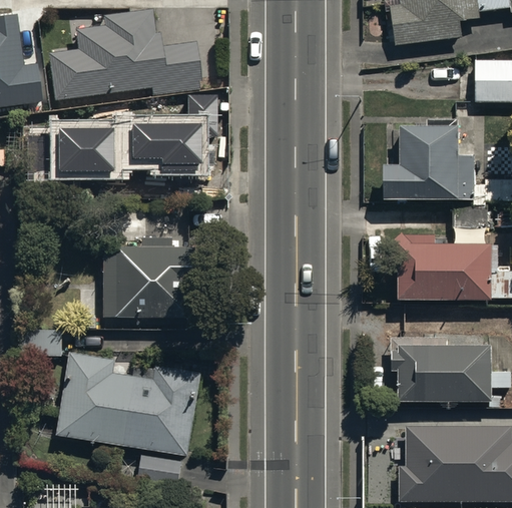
[(478,0),(401,0),(404,11),(391,13),(397,53),(462,43),(460,29),(483,26),(478,0)]
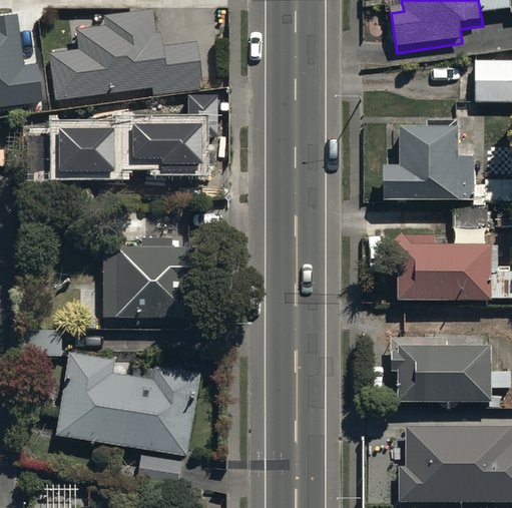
[(76,49),(46,52),(52,101),(149,89),(150,97),(195,92),(194,82),(199,81),(194,42),(159,46),(157,31),(152,32),(149,9),(100,15),(101,24),(74,27),(76,49)]
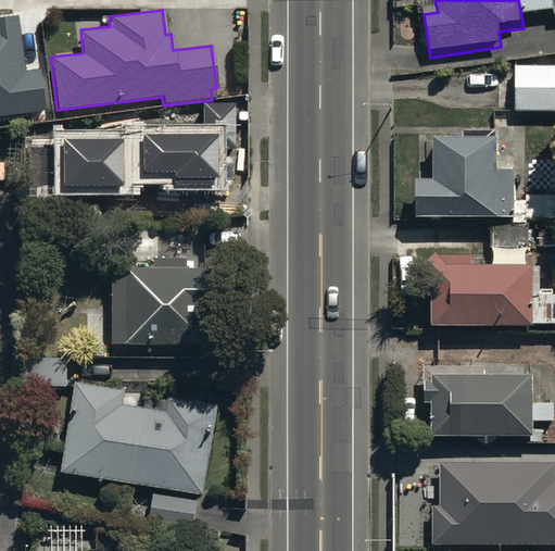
[(0,121),(46,115),(40,75),(26,77),(17,21),(0,23),(0,121)]
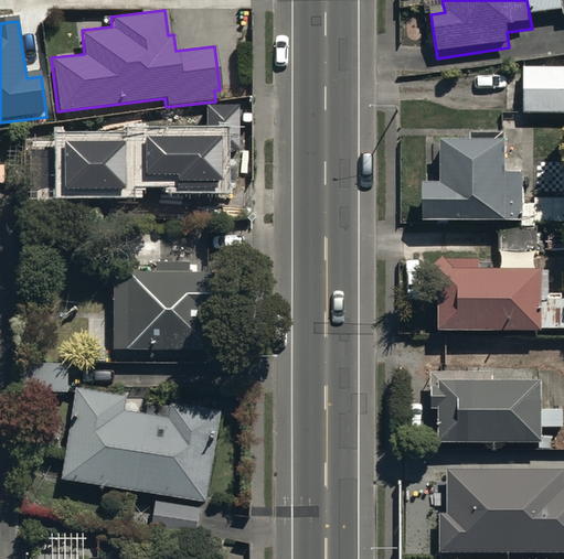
[(563,65),(523,66),(523,115),(563,114),(563,65)]
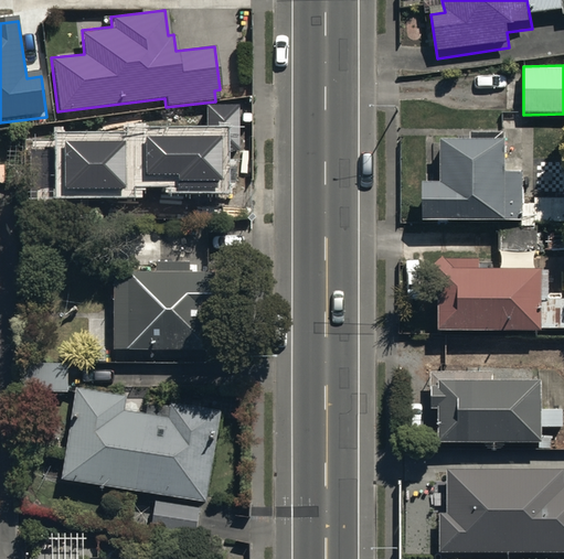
[(468,135),(437,133),(437,178),(422,176),(421,218),(498,219),(498,250),(538,251),(538,225),(563,225),(563,196),(534,196),(534,204),(522,203),(522,168),(504,168),(506,129),(468,129),(468,135)]
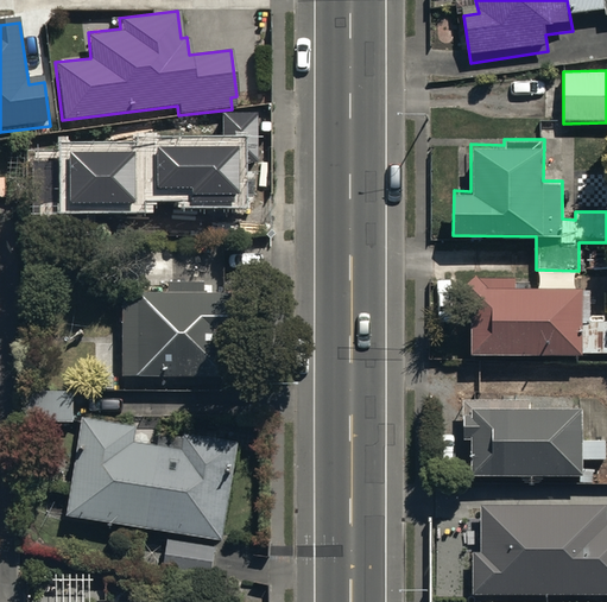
[(157,152),(157,194),(191,194),(191,209),(239,208),(238,152),(157,152)]
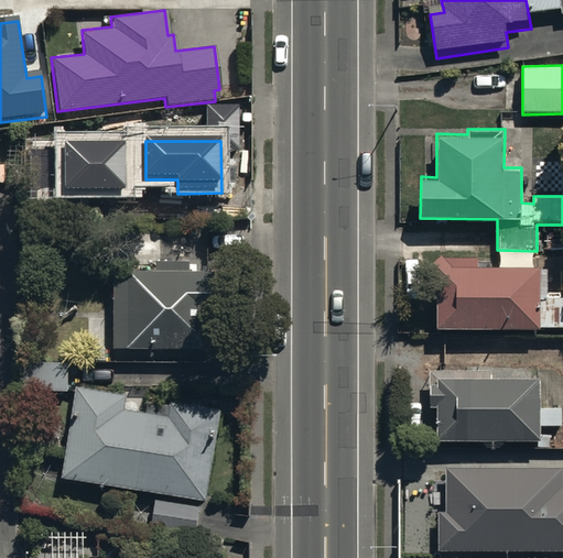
[(65,145),(65,193),(126,193),(125,145),(65,145)]
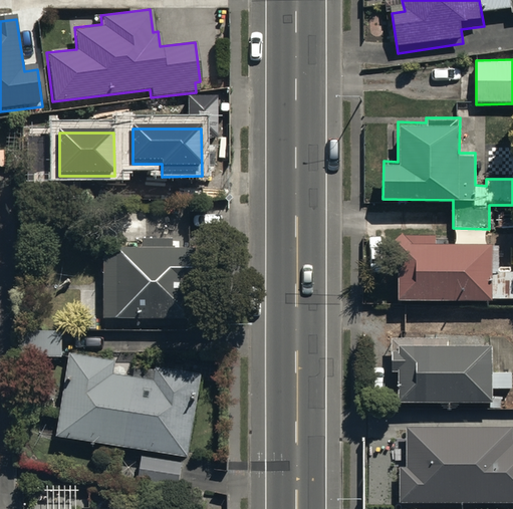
[(394,233),(394,236),(394,297),(512,296),(512,270),(498,271),(498,245),(490,245),(490,243),(432,243),(432,232),(394,233)]
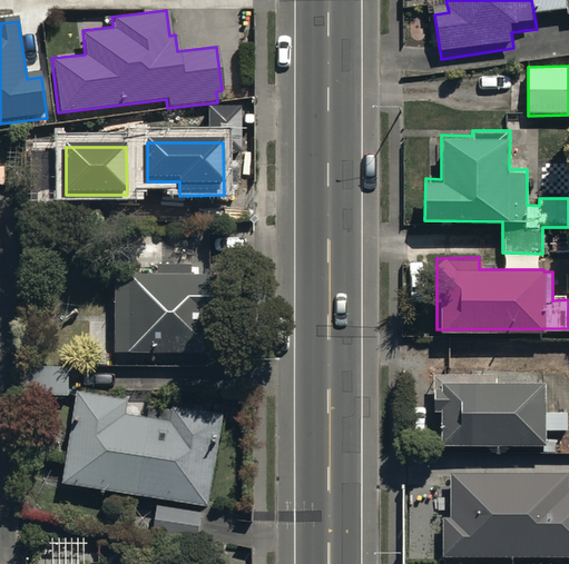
[(156,277),(116,277),(115,355),(215,356),(216,276),(192,276),(192,268),(156,268),(156,277)]
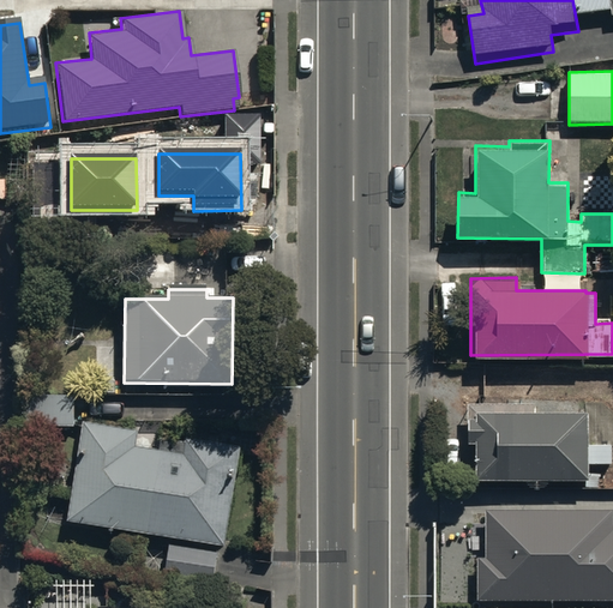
[(466,447),(474,447),(474,485),(587,485),(587,470),(611,470),(611,451),(588,451),(588,417),(535,417),(535,409),(466,409),(466,447)]
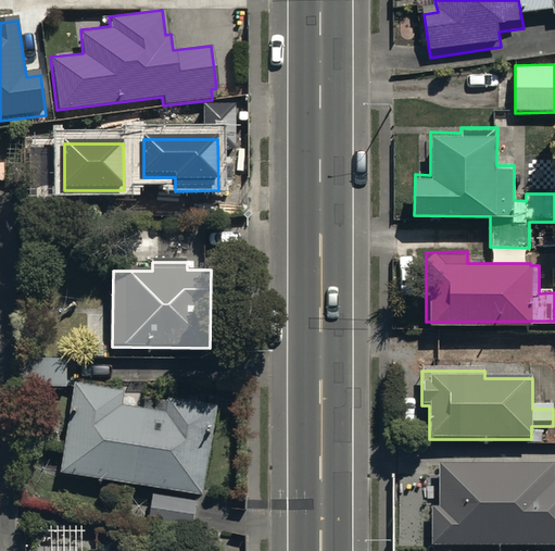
[(74,383),(59,472),(153,487),(148,517),(189,524),(194,492),(201,493),(215,404),(168,397),(166,410),(120,403),(122,390),(74,383)]
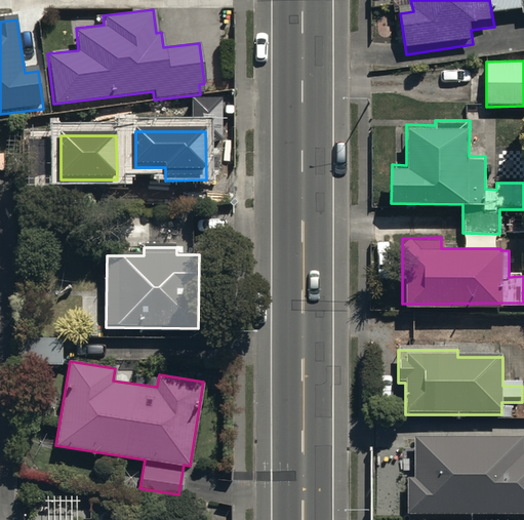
[(522,434),(414,435),(414,476),(407,476),(408,514),(523,512),(523,453),(522,454),(522,434)]
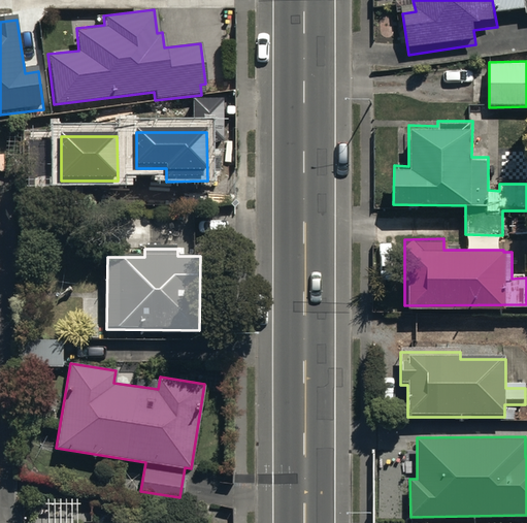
All buildings are outlined.
